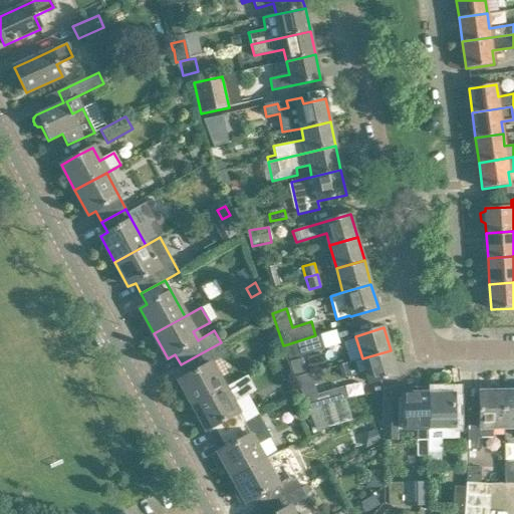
[(319,334),(315,335),(284,345),(287,358),(323,348),(319,334)]
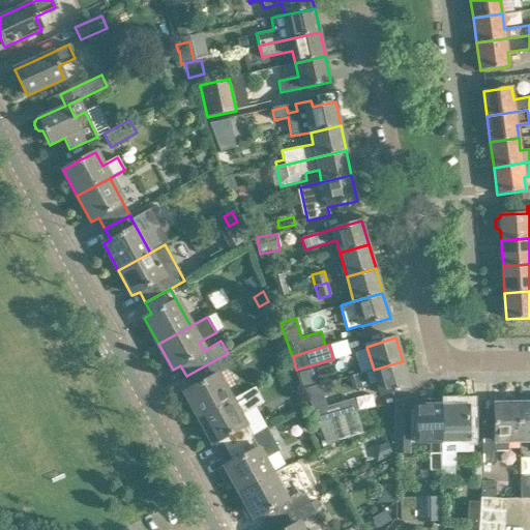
[(193,388),(184,392),(199,417),(231,400),(217,376),(234,365),(228,353),(186,376),(193,388)]
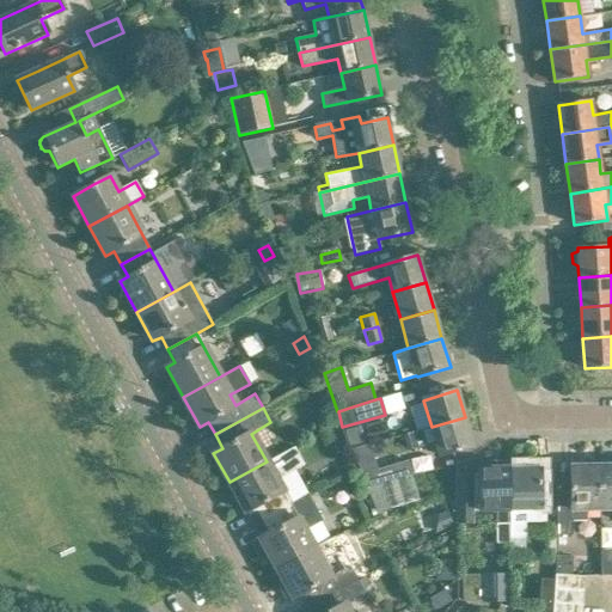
[(465,417),(432,427),(408,434),(411,450),(435,442),(440,457),(473,446),(465,417)]
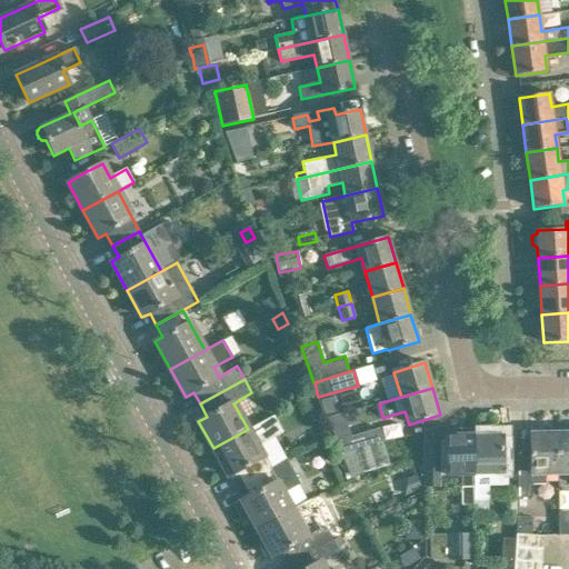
[(248,429),(213,448),(229,477),(237,472),(243,483),(269,469),(268,468),(268,467),(257,447),(282,433),(272,416),(248,429)]
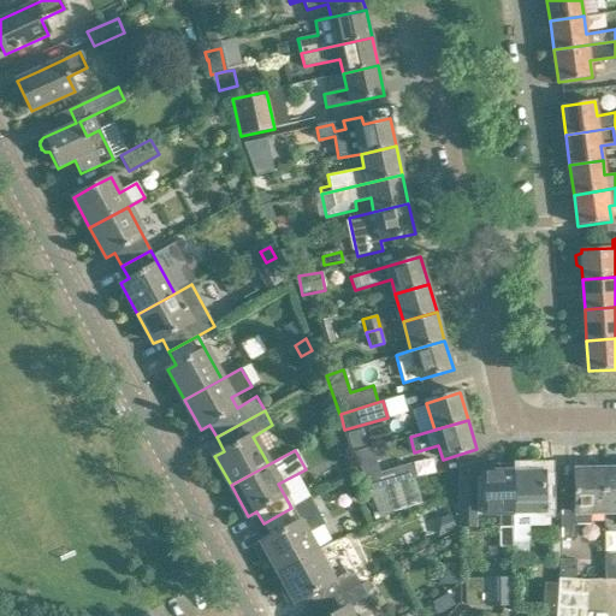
[(410,463),(363,478),(369,492),(415,478),(410,463)]
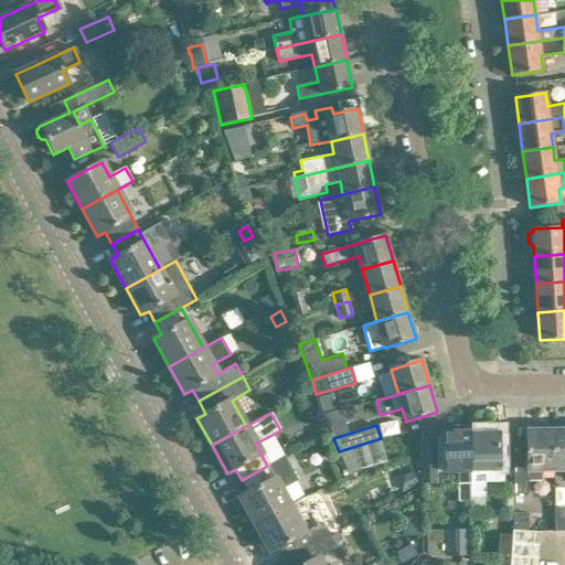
[(470,433),(470,432),(459,433),(458,426),(444,426),(444,433),(441,433),(441,438),(443,472),(457,472),(458,502),(471,502),(471,497),(471,494),(470,433)]
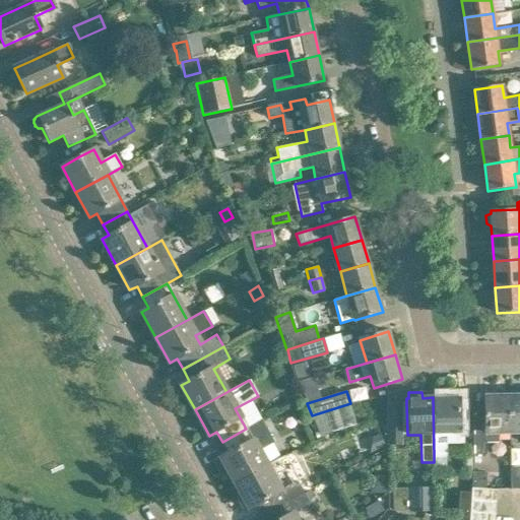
[(300,394),(293,398),(295,402),(303,398),(300,394)]
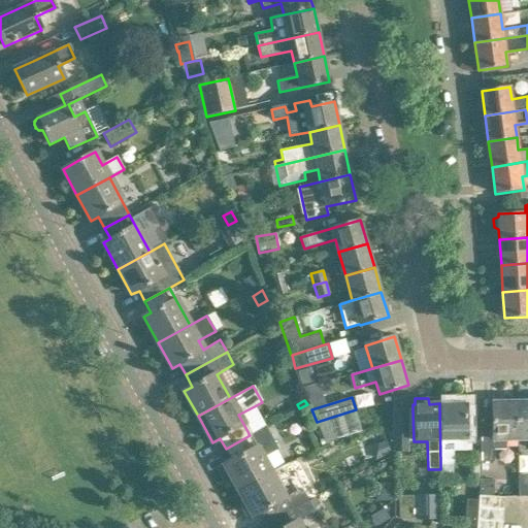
[(527,402),(518,403),(518,438),(527,438),(527,402)]
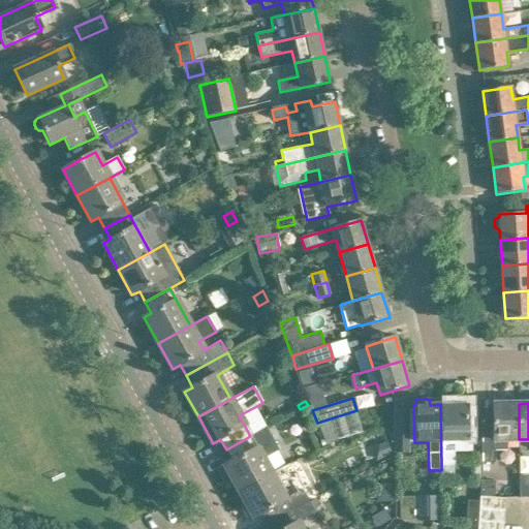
[(493,404),(493,416),(494,448),(506,448),(506,439),(519,439),(519,404),(493,404)]
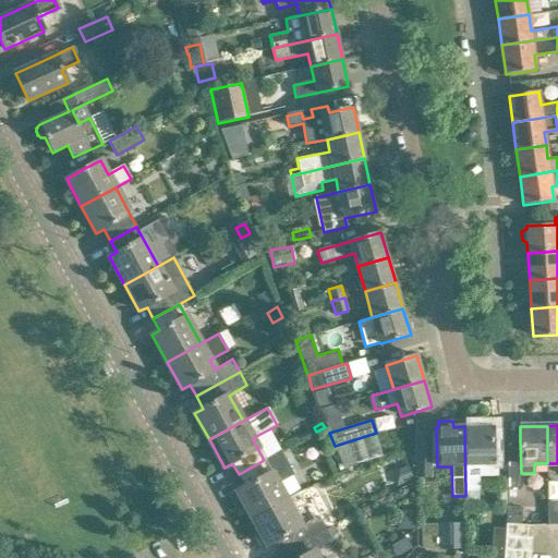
[(493,427),(464,427),(465,488),(465,490),(478,490),(478,476),(480,476),(497,476),(497,468),(497,455),(493,455),(493,427)]
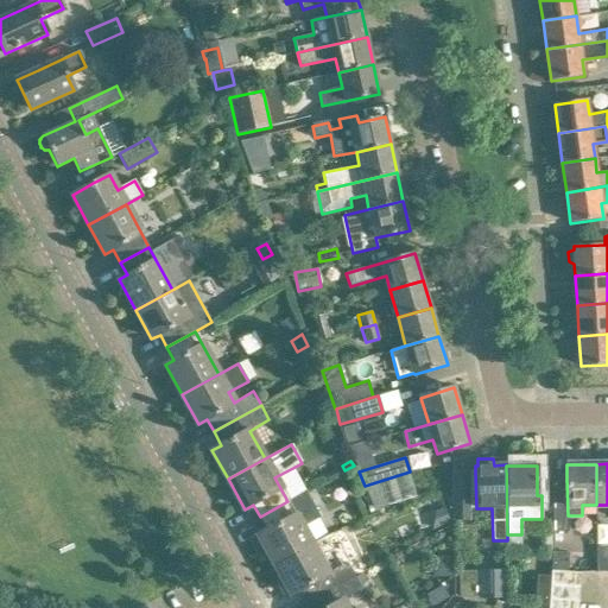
[(410,472),(365,486),(374,512),(417,499),(410,472)]
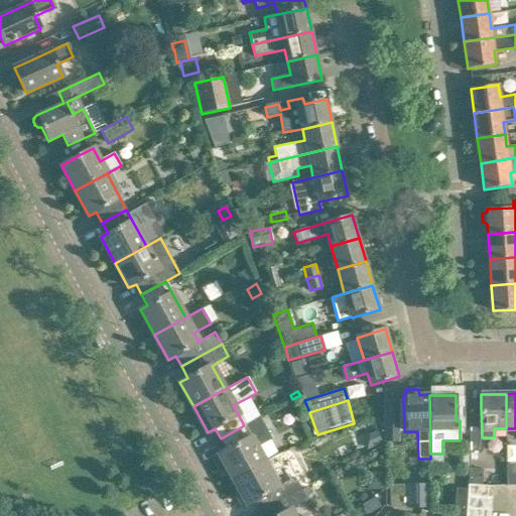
[(399,400),(384,400),(384,427),(385,442),(400,442),(399,432),(404,431),(403,400),(399,400)]
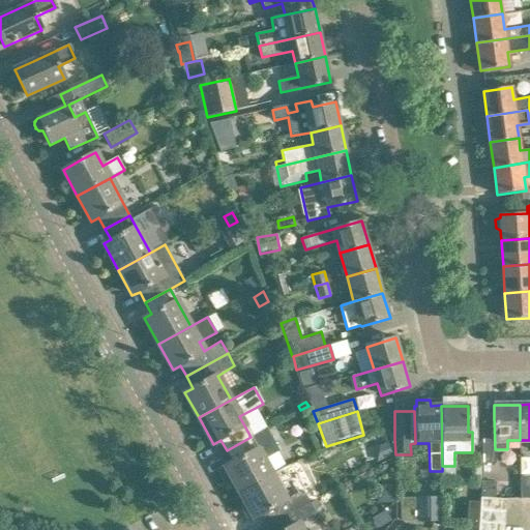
[(494,417),(481,417),(482,467),(495,467),(495,449),(494,417)]
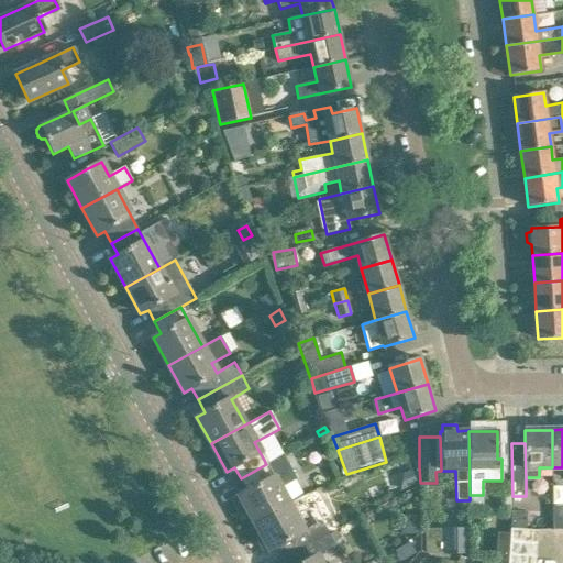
[(247,490),(240,495),(254,522),(288,504),(279,488),(296,479),(283,455),(266,464),(241,478),(247,490)]
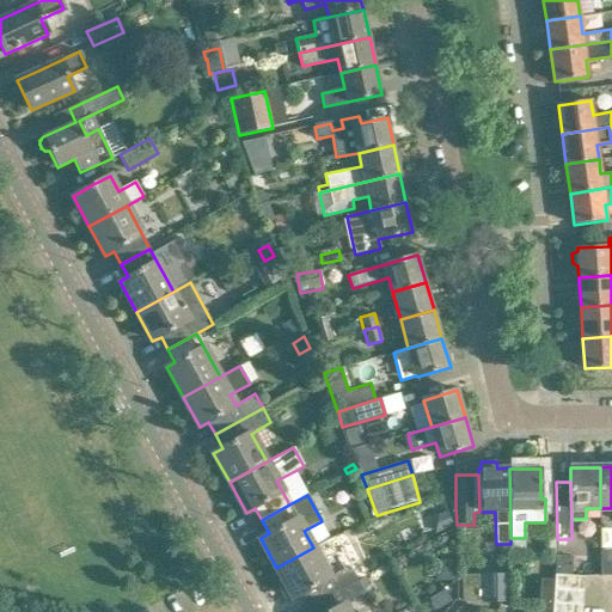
[(313,548),(276,568),(293,599),(301,594),(308,606),(356,580),(349,567),(350,567),(334,537),(331,538),(313,548)]
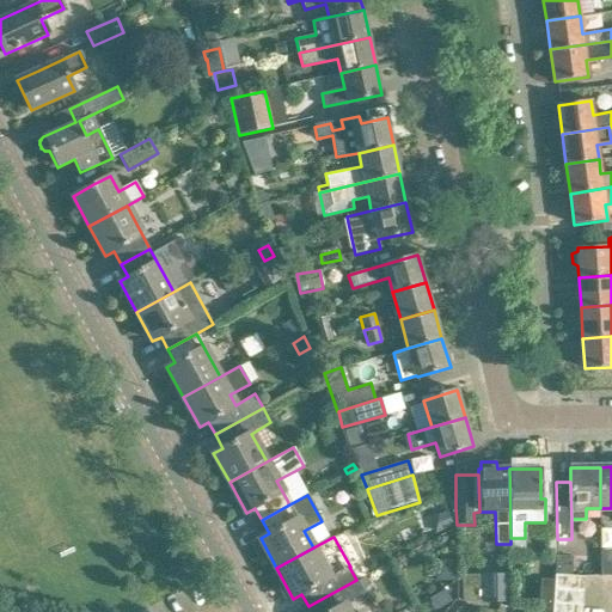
[(611,550),(600,550),(600,576),(611,575),(611,550)]
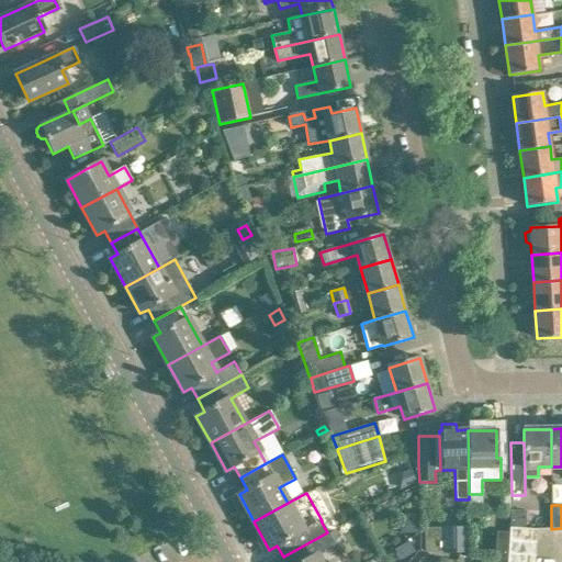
[(510,510),(509,528),(524,529),(525,510),(510,510)]
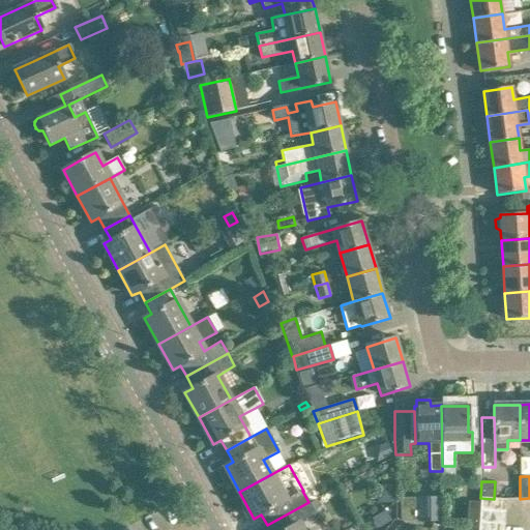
[(442,497),(430,497),(418,498),(419,522),(443,522),(442,497)]
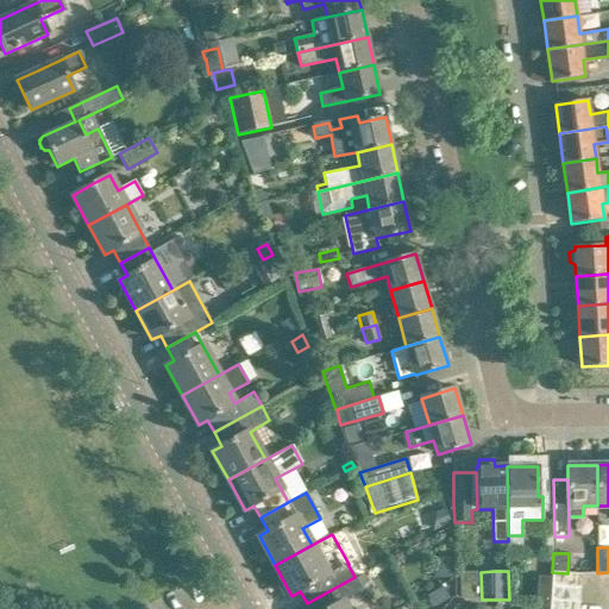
[(552,572),(552,577),(551,585),(581,588),(582,575),(567,573),(552,572)]
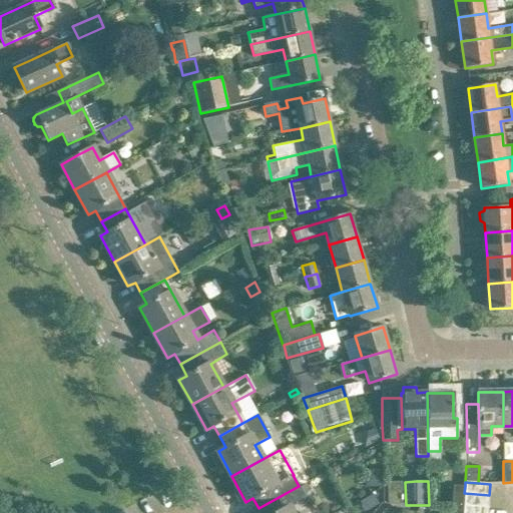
[(452,510),(463,511),(464,505),(464,493),(465,486),(453,485),(452,510)]
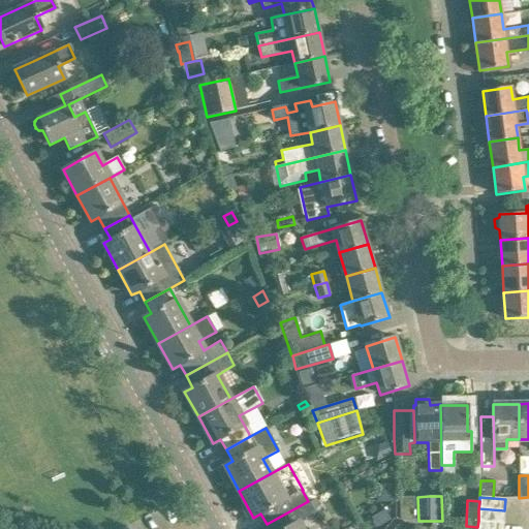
[(269,528),(301,528),(298,522),(315,512),(308,501),(267,524),(269,528)]
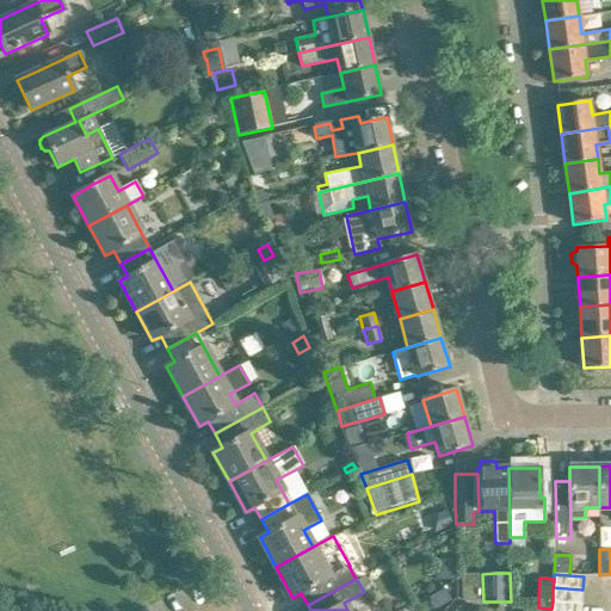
[(553,587),(553,602),(581,604),(582,590),(553,587)]
